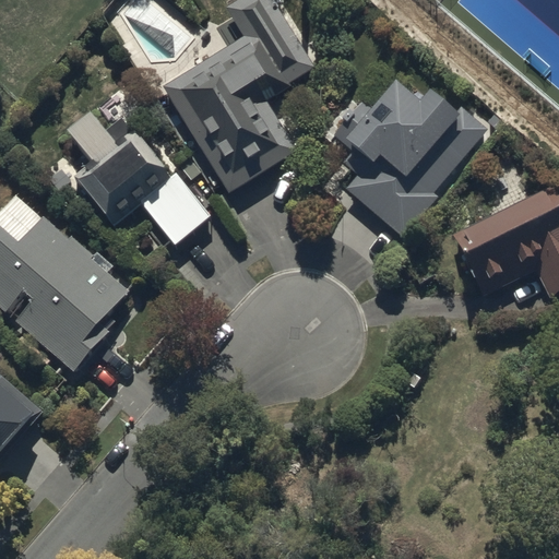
[(321,63),(282,0),(238,0),(233,3),(251,32),(169,82),(236,190),(306,147),(275,97),(299,82),(297,79),(321,63)]
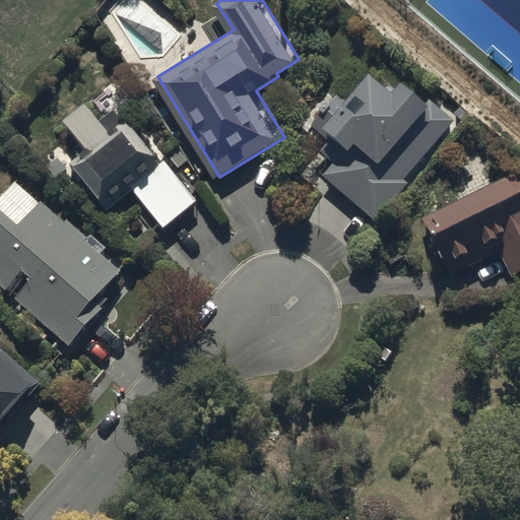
[(335,161),(324,175),(377,221),(460,126),(385,61),(348,104),(339,95),(312,127),(330,142),(323,150),(335,161)]
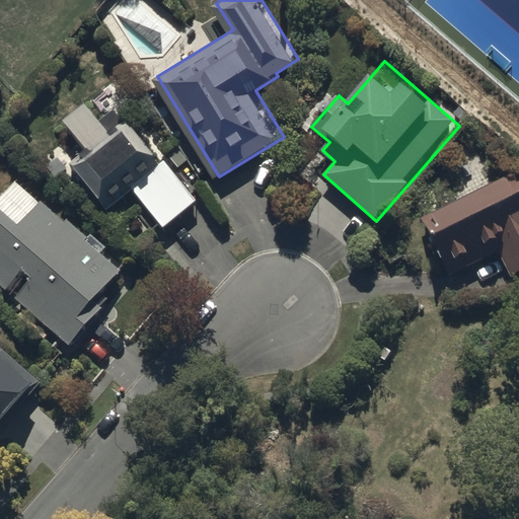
[(114,135),(88,101),(65,120),(91,153),(74,166),(107,209),(133,190),(162,227),(197,201),(164,159),(159,163),(129,123),(114,135)]
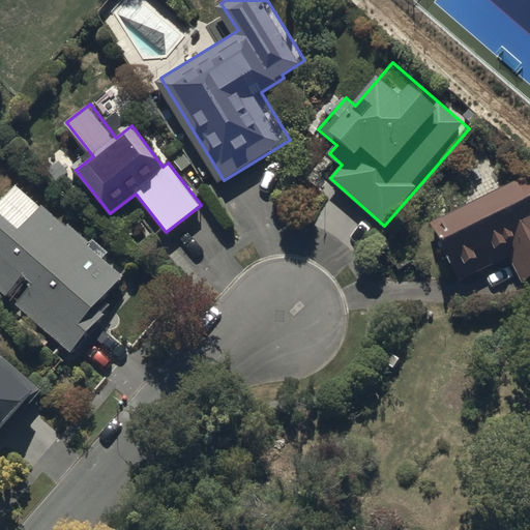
[(529,171),(431,221),(460,281),(509,256),(522,280),(529,275),(529,171)]
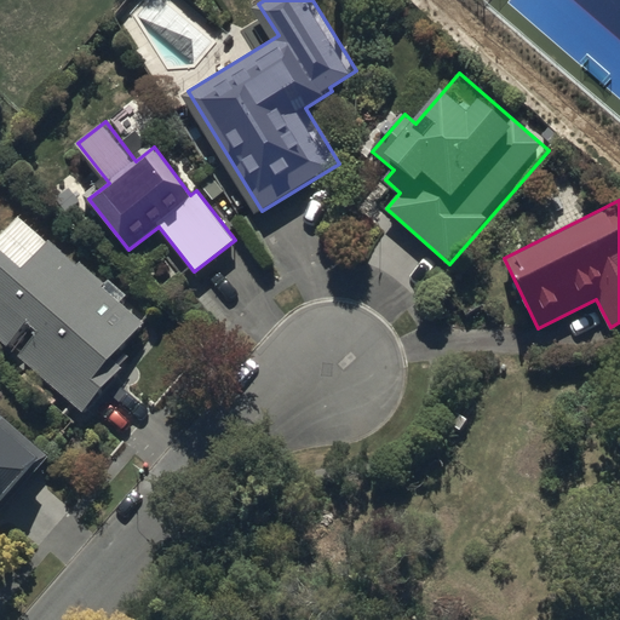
[(47,242),(18,216),(0,236),(0,338),(81,411),(124,363),(113,355),(144,320),(104,285),(107,283),(80,260),(78,264),(50,240),(47,242)]
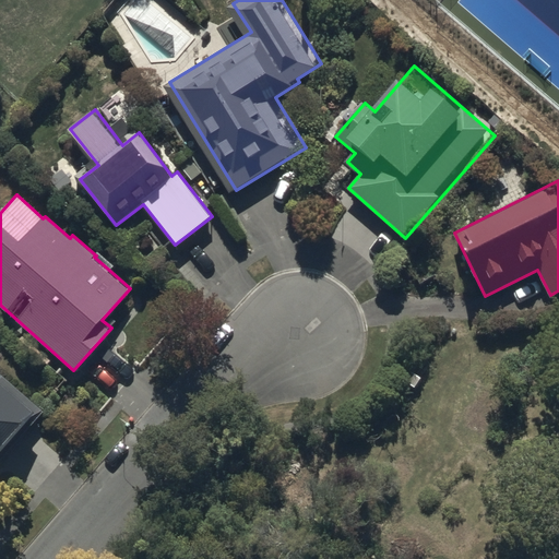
[(0,455),(27,423),(32,426),(44,411),(0,372),(0,455)]
